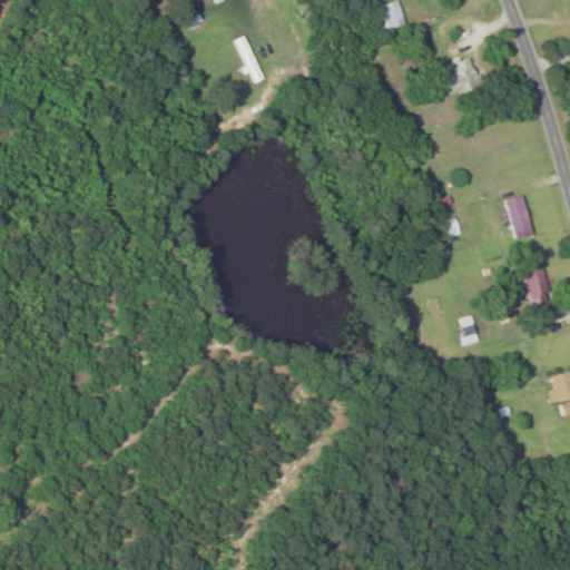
[(386,29),(404,23),(396,0),(379,7),(386,29)]
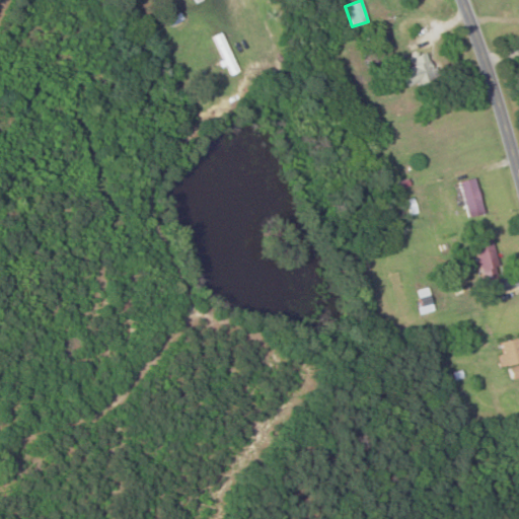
[(211,36),(226,67),(234,64),(219,33),(211,36)]
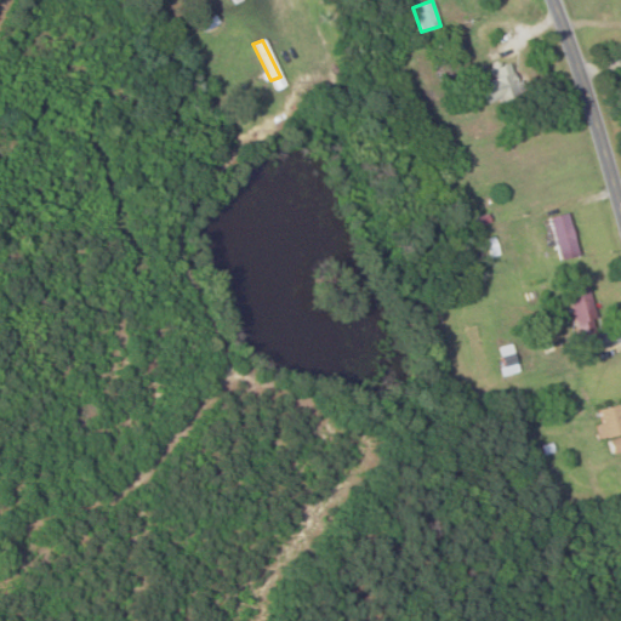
[(485,107),(523,95),(513,62),(493,68),(496,79),(478,84),(485,107)]
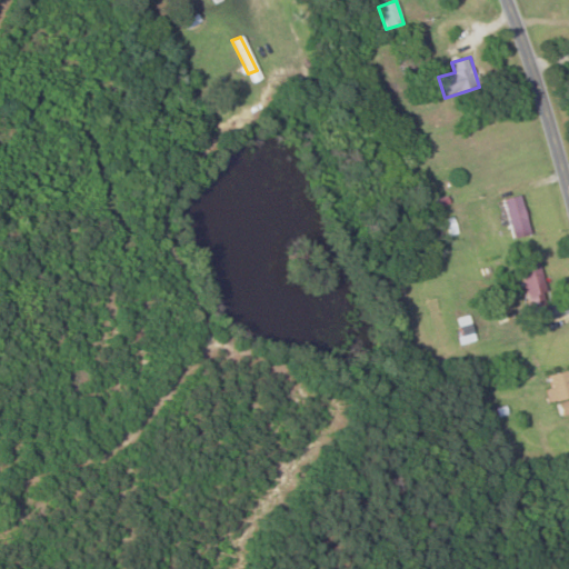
[(502,199),(511,238),(529,235),(520,196),(502,199)]
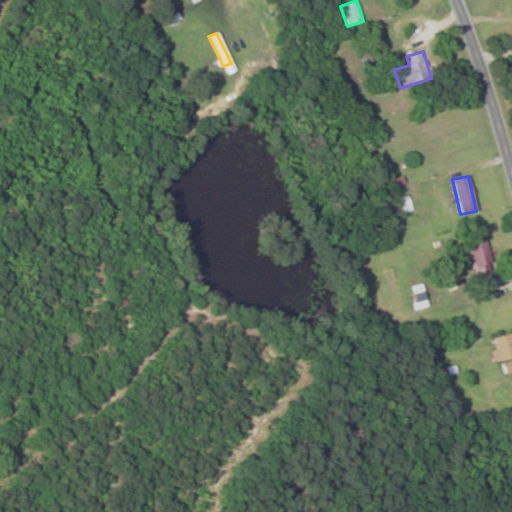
[(466,241),(479,283),(495,279),(482,237),(466,241)]
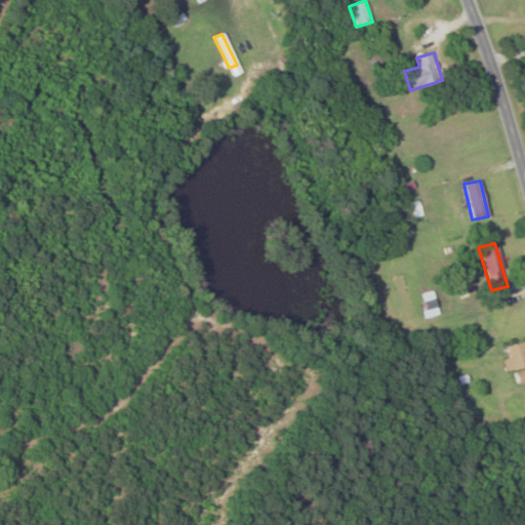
[(501,350),(511,372),(524,366),(524,342),(524,340),(501,350)]
